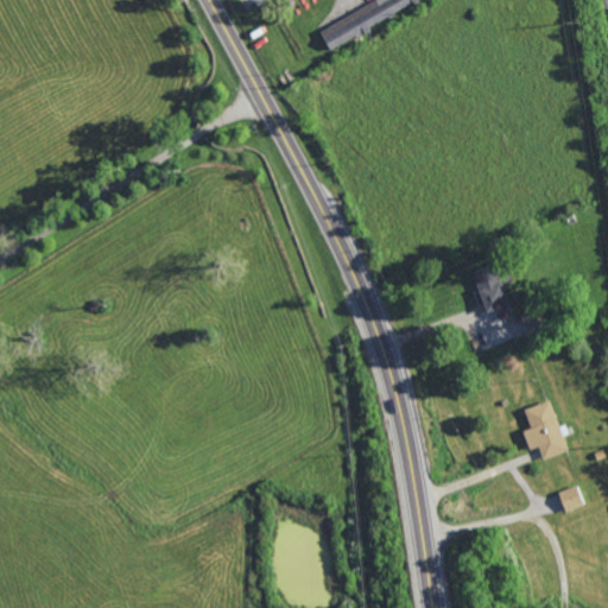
[(371,0),(412,0),(330,48),(321,30),(371,0)]
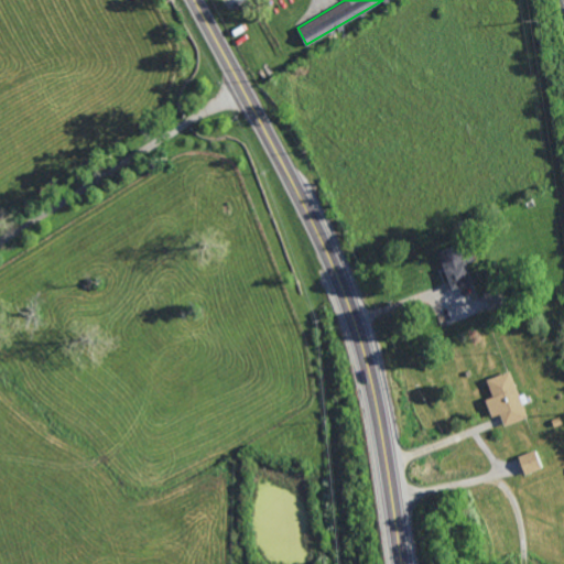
[(452,289),(437,250),(465,240),(470,256),(464,258),(473,281),(452,289)]
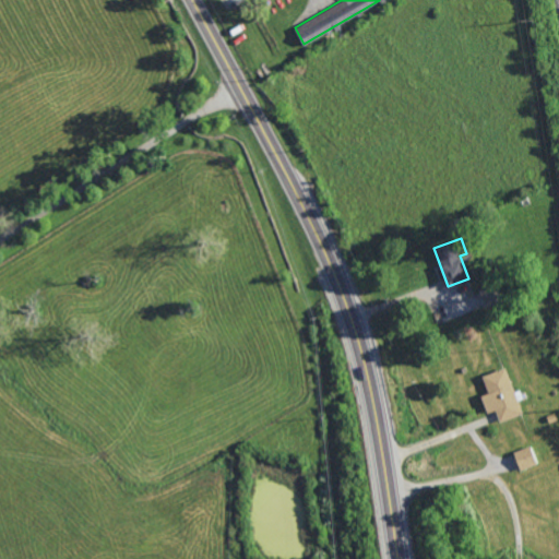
[(514,392),(520,391),(523,399),(518,401),(523,414),(500,423),(484,377),(506,369),(514,392)]
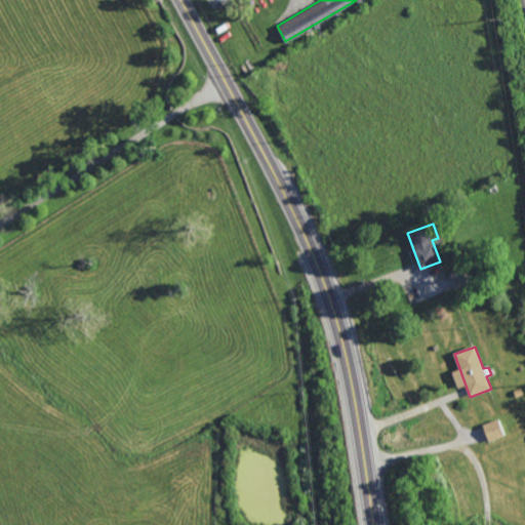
[(517,398),(514,391),(520,388),(523,395),(517,398)]
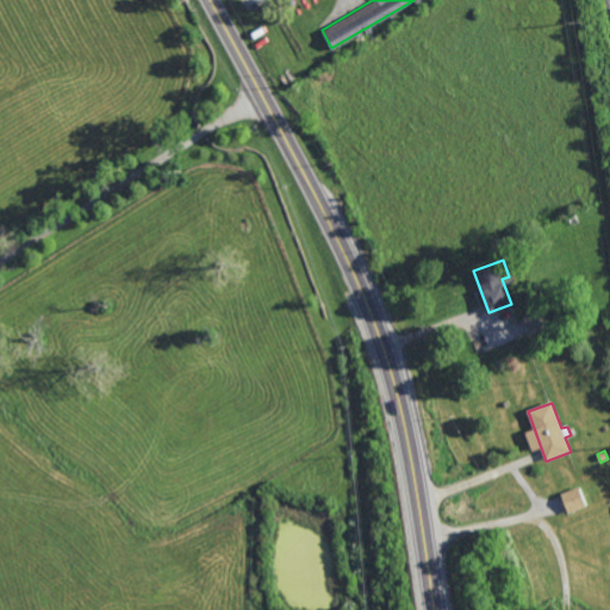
[(568,514),(561,495),(579,486),(587,505),(568,514)]
